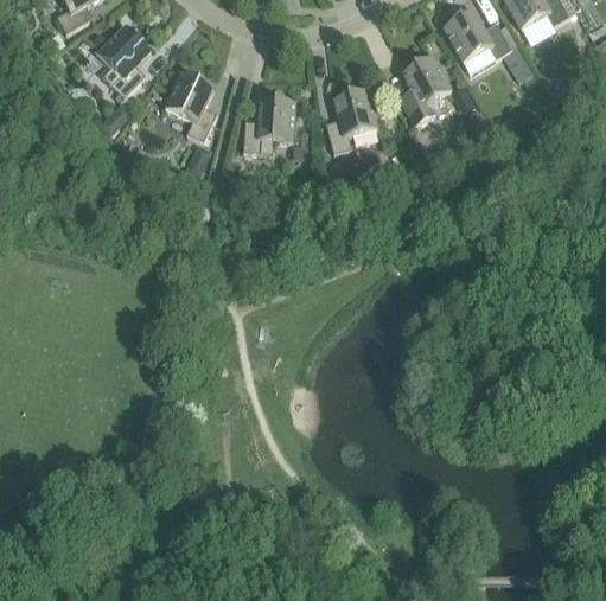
[(61,0),(69,12),(57,19),(65,33),(88,20),(82,8),(95,0),(61,0)]
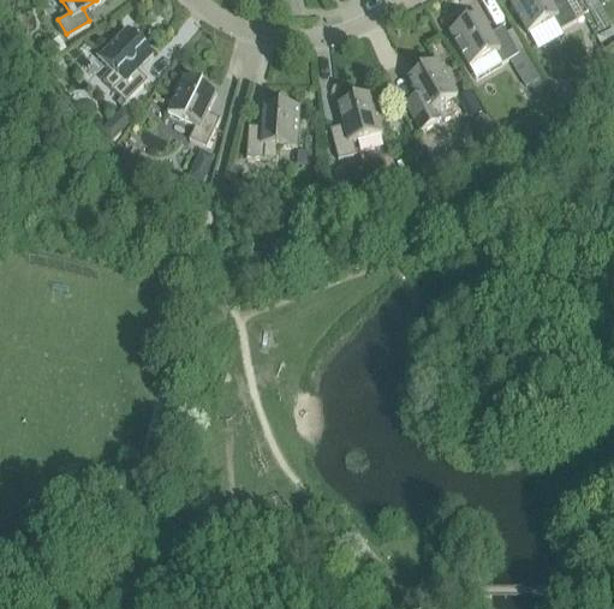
[(510,0),(528,30),(555,15),(561,25),(577,17),(566,0),(550,0),(510,0)]
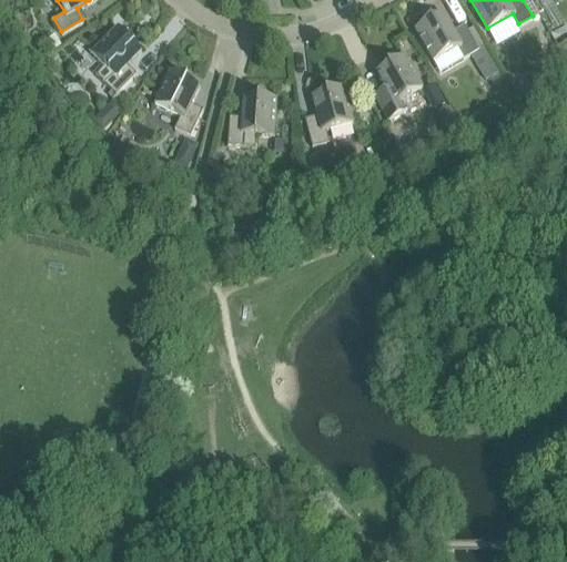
[(414,27),(433,59),(439,70),(471,51),(478,47),(466,26),(455,31),(443,11),(431,18),(414,27)]
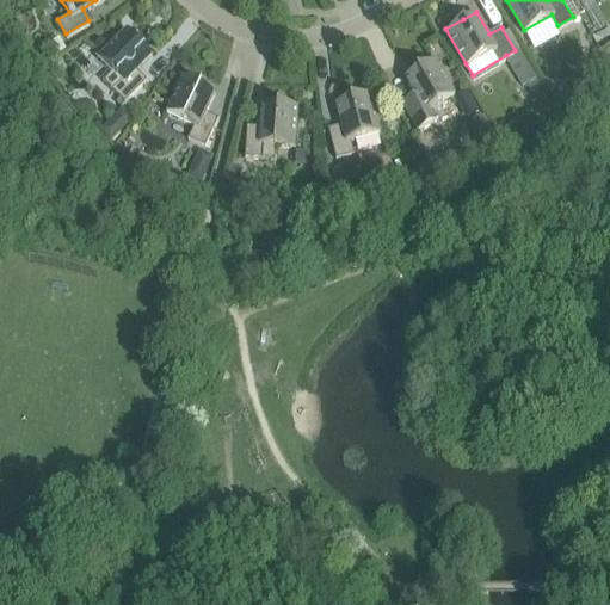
[(609,36),(603,25),(592,31),(599,44),(609,37),(609,36)]
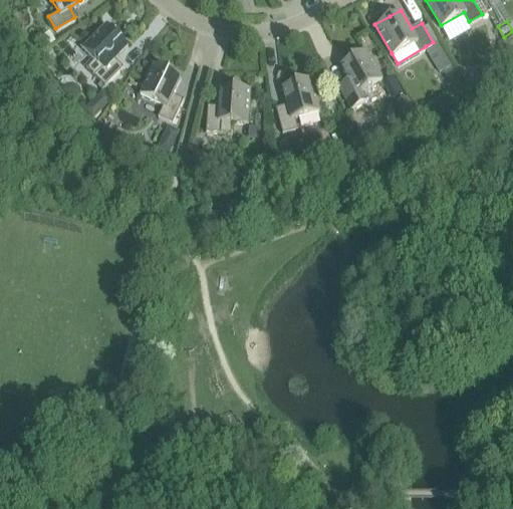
[(106,22),(82,46),(93,57),(86,65),(104,83),(120,67),(111,59),(127,43),(118,34),(106,22)]
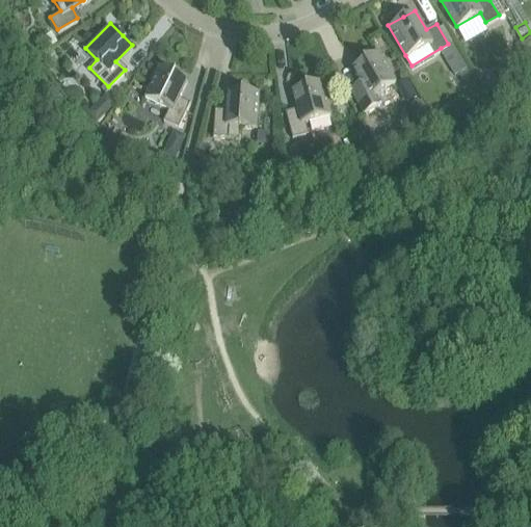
[(51,30),(43,34),(49,45),(56,40),(51,30)]
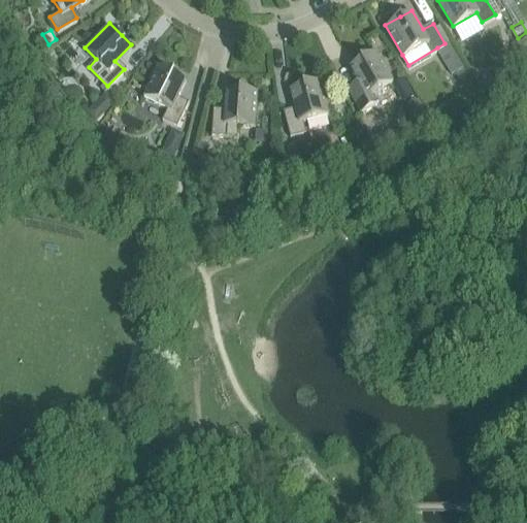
[(445,43),(437,47),(451,71),(455,69),(459,76),(467,72),(449,41),(445,43)]
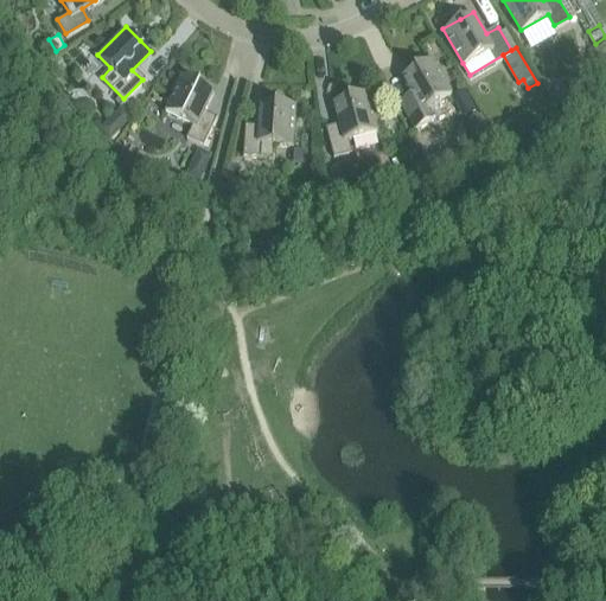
[(429,119),(423,108),(451,91),(431,57),(401,75),(414,97),(402,104),(415,128),(429,119)]
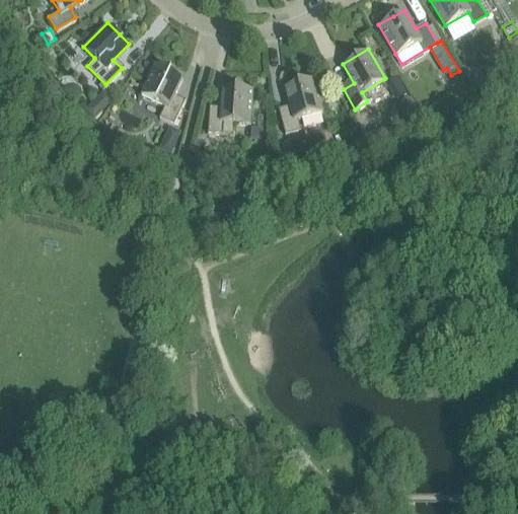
[(503,60),(487,63),(489,78),(505,76),(503,60)]
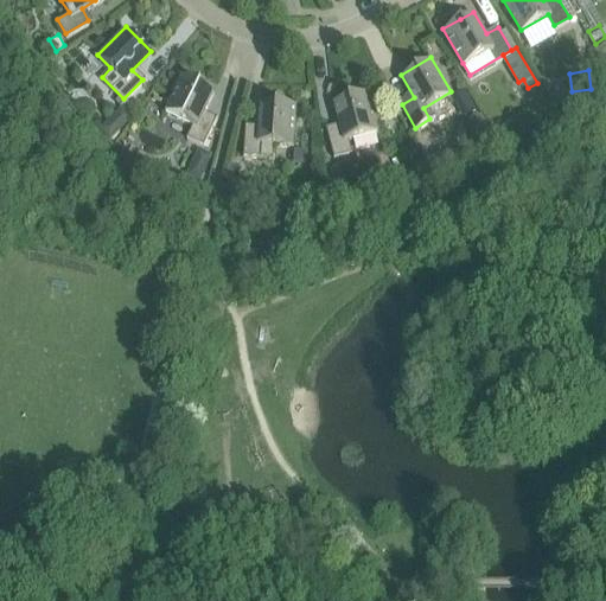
[(182,74),(165,109),(193,122),(187,134),(203,142),(215,117),(202,112),(214,89),(182,74)]
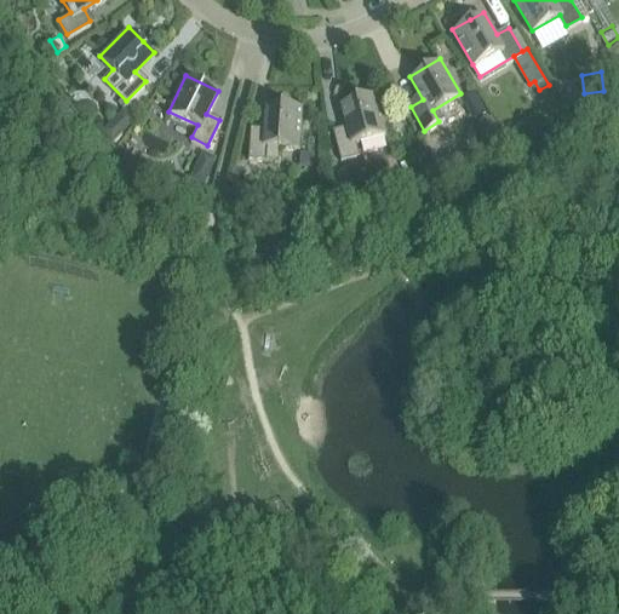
[(333,131),(340,158),(357,153),(354,141),(385,132),(374,93),(355,98),(340,102),(347,127),(333,131)]
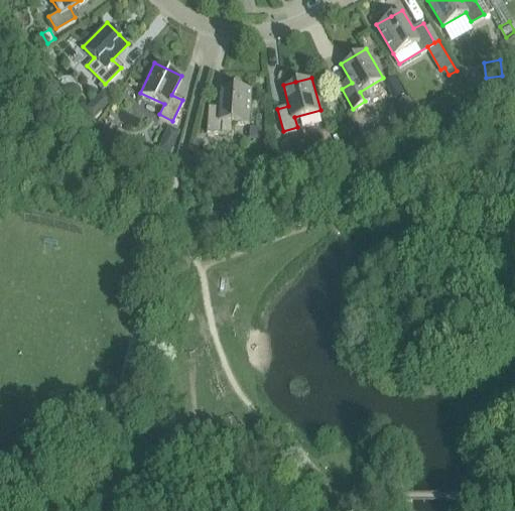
[(206,129),(232,131),(233,120),(248,121),(251,88),(234,87),(221,86),(219,108),(208,107),(206,129)]
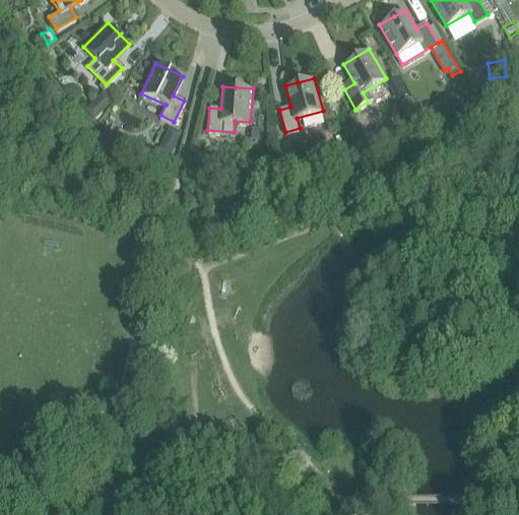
[(104,89),(85,108),(93,116),(112,98),(104,89)]
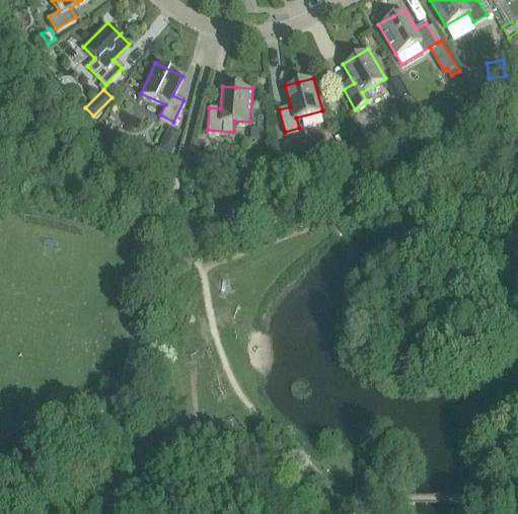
[(169,126),(159,146),(169,151),(179,130),(169,126)]
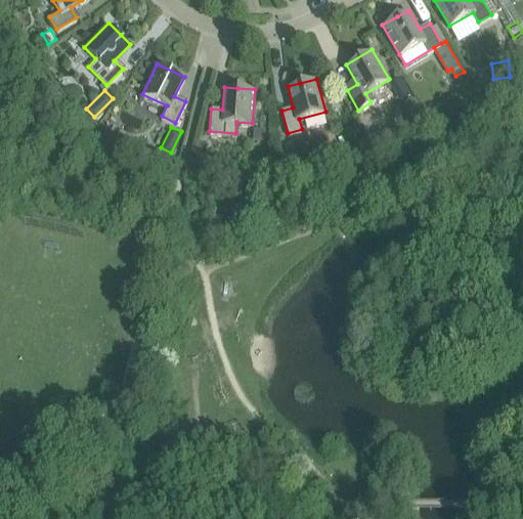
[(197,139),(193,155),(202,157),(206,141),(197,139)]
